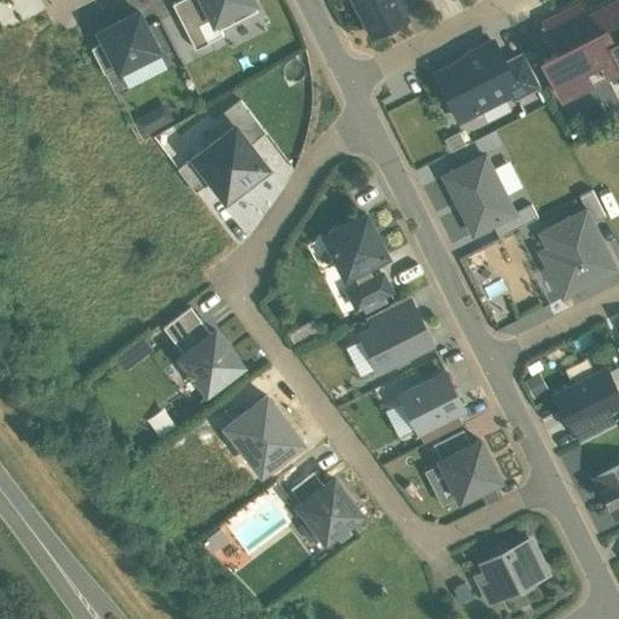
[(221,35),(202,0),(180,0),(173,4),(196,48),(221,35)]
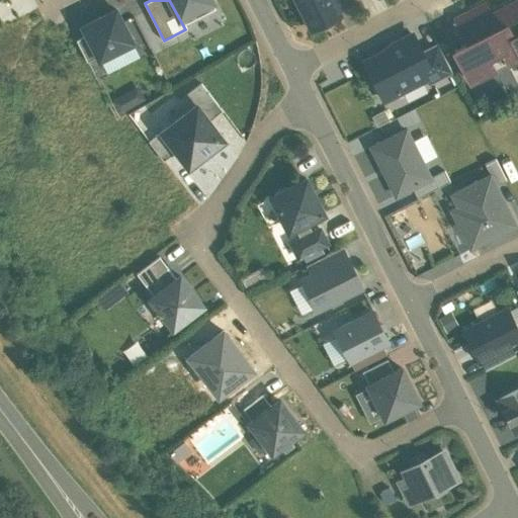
[(210,0),(170,0),(183,25),(216,8),(210,0)]
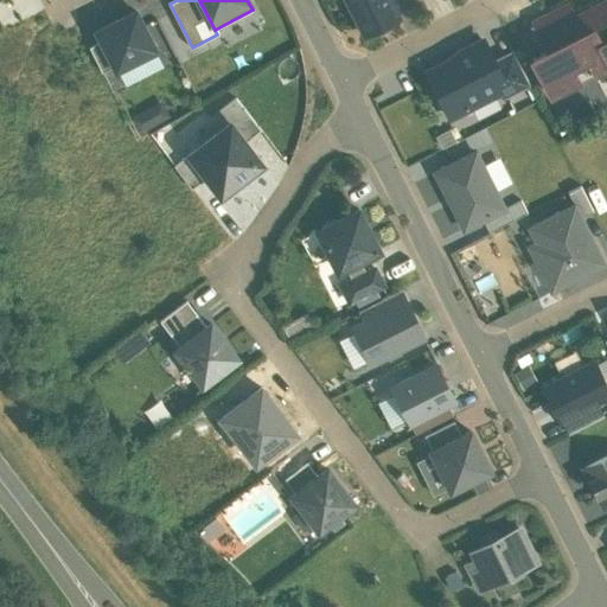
[(388,0),(349,0),(365,33),(397,18),(395,12),(388,0)]
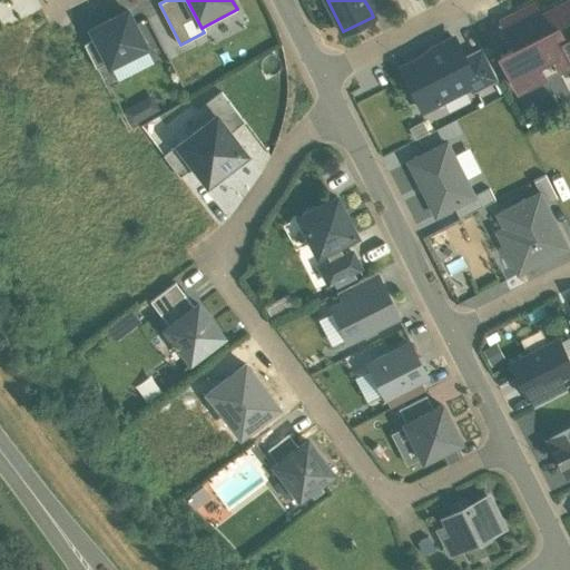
[(386,3),(384,0),(364,0),(371,11),(386,3)]
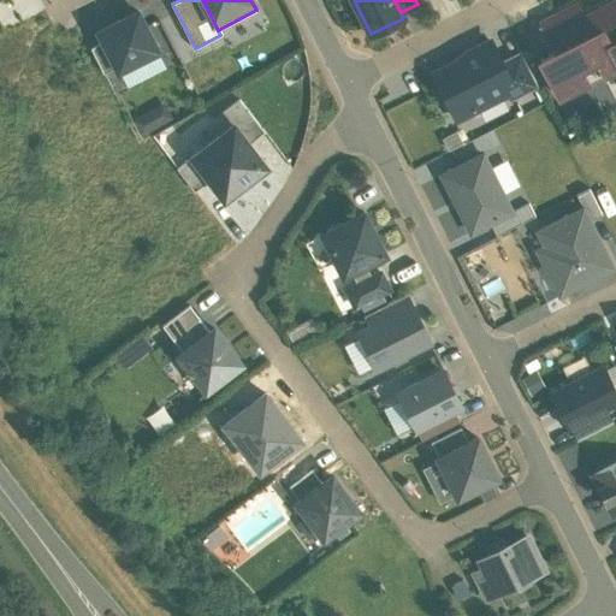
[(615,0),(584,17),(591,33),(557,52),(540,60),(561,98),(602,76),(615,104),(615,0)]
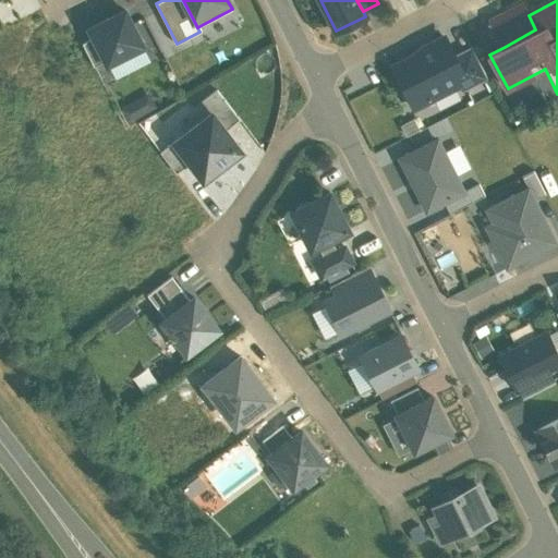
[(489,17),(505,47),(535,29),(529,15),(521,1),(489,17)]
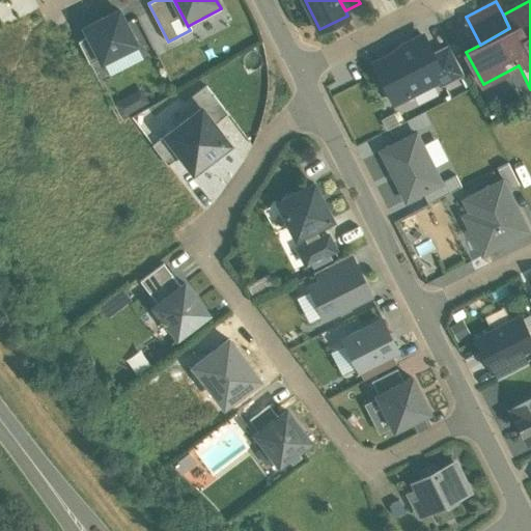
[(118,9),(85,26),(89,35),(101,57),(102,60),(136,43),(118,9)]
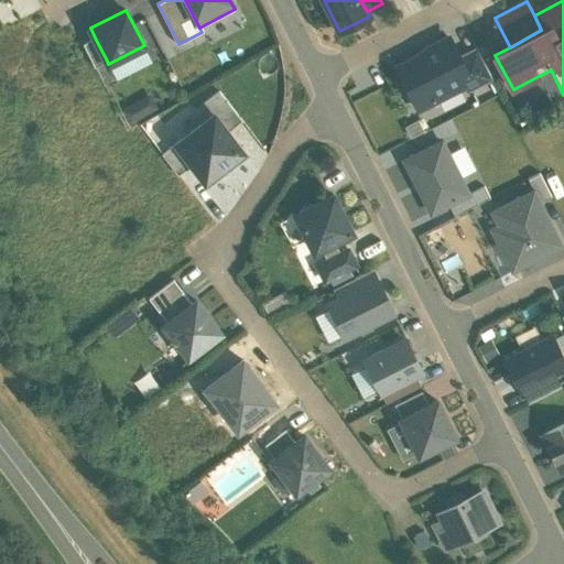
[(107,61),(95,38),(83,43),(95,66),(107,61)]
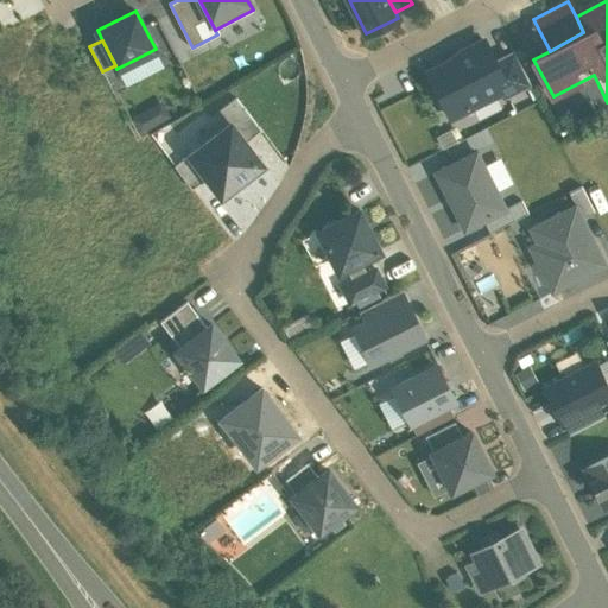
[(429,70),(451,115),(501,90),(507,87),(494,59),(485,42),(429,70)]
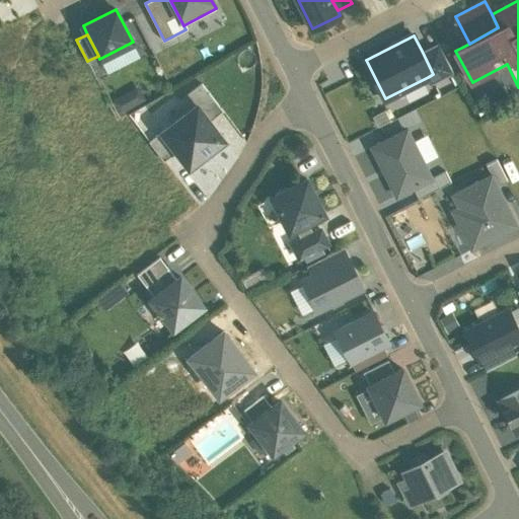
[(428,77),(433,85),(454,75),(438,43),(422,51),(433,74),(428,77)]
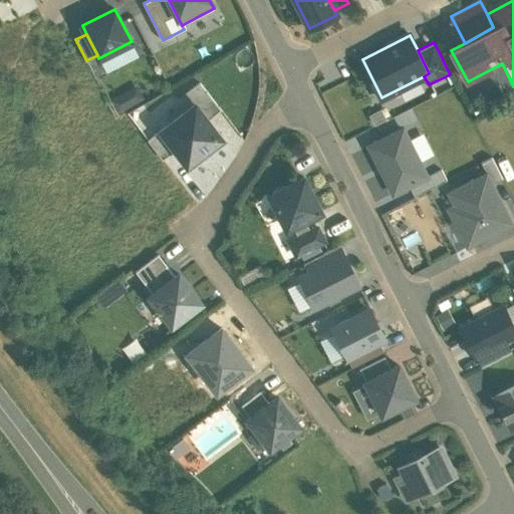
[(196,104),(207,120),(220,110),(199,83),(187,93),(196,104)]
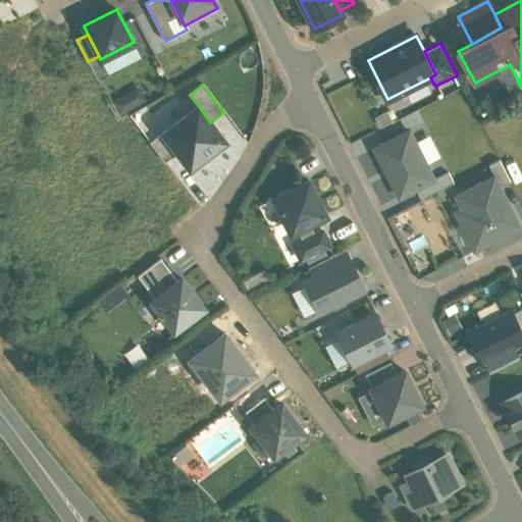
[(113,99),(120,115),(148,102),(140,86),(113,99)]
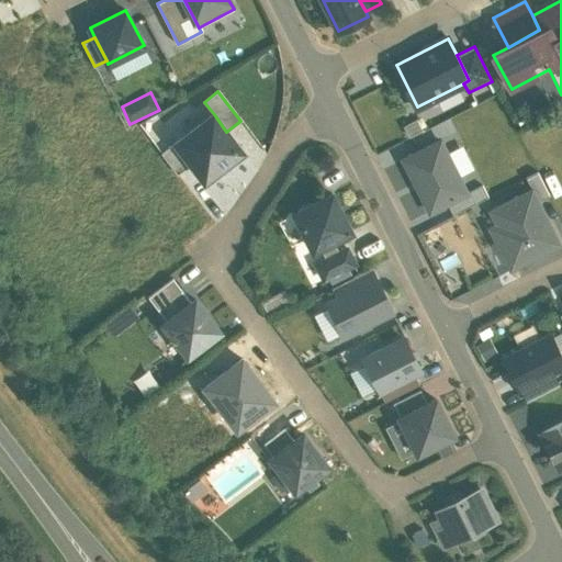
[(193,166),(205,181),(243,153),(226,132),(214,114),(176,143),(193,166)]
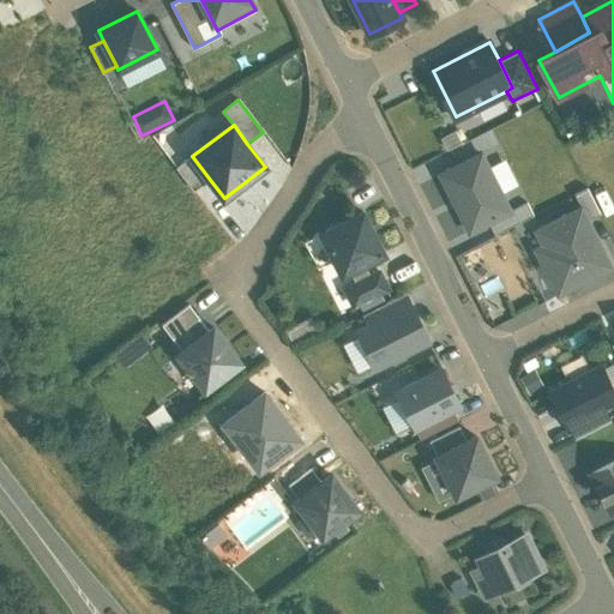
[(613,140),(601,148),(613,172),(613,140)]
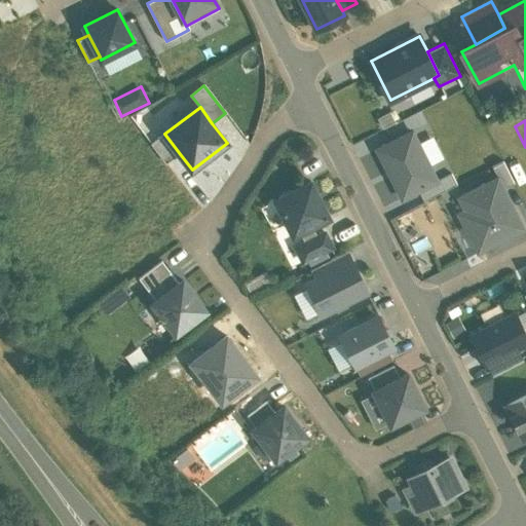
[(166,165),(181,155),(164,134),(151,144),(166,165)]
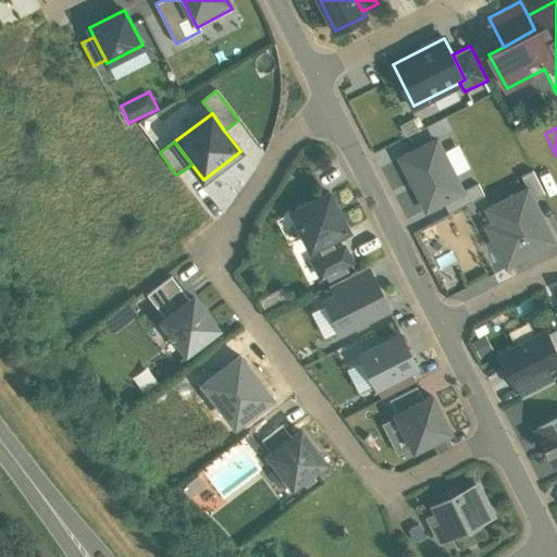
[(459,195),(435,143),(399,159),(423,211),(444,201),(459,195)]
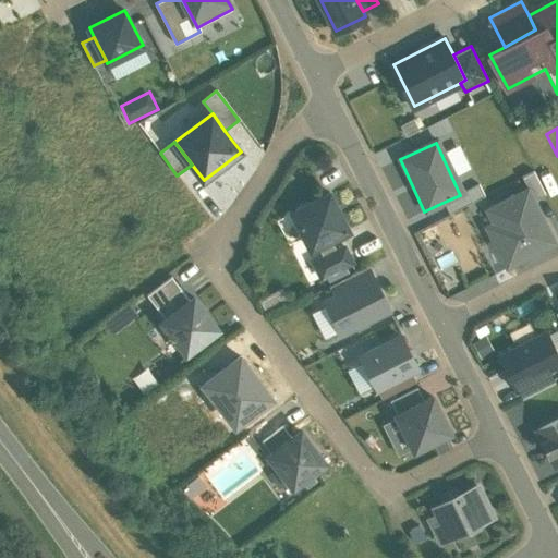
[(529,190),(534,201),(545,195),(534,171),(522,178),(529,190)]
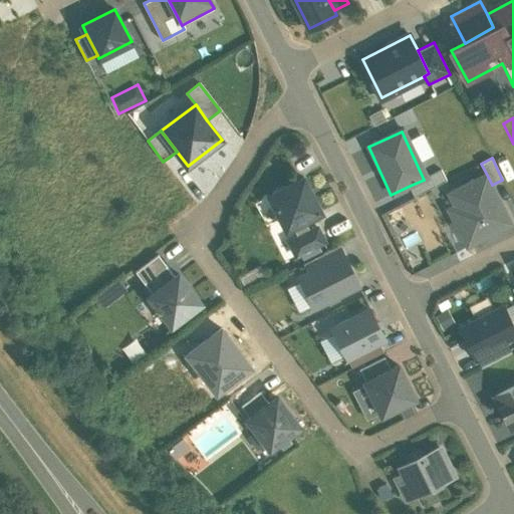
[(441,172),(410,186),(416,199),(447,184),(441,172)]
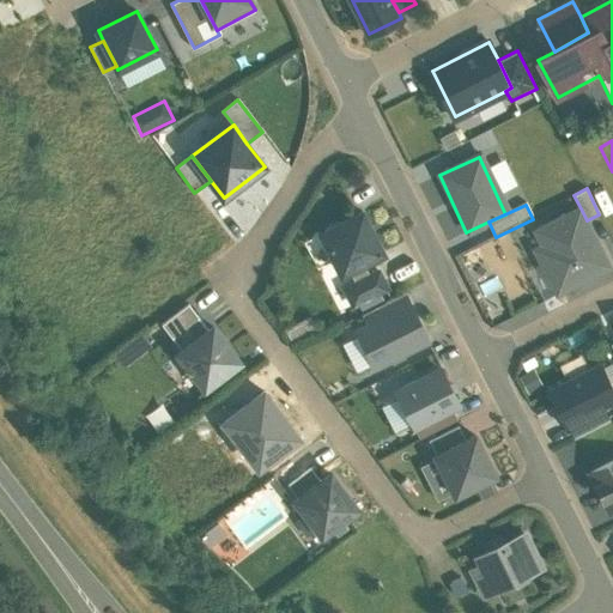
[(527,234),(557,293),(610,268),(587,220),(581,208),(527,234)]
